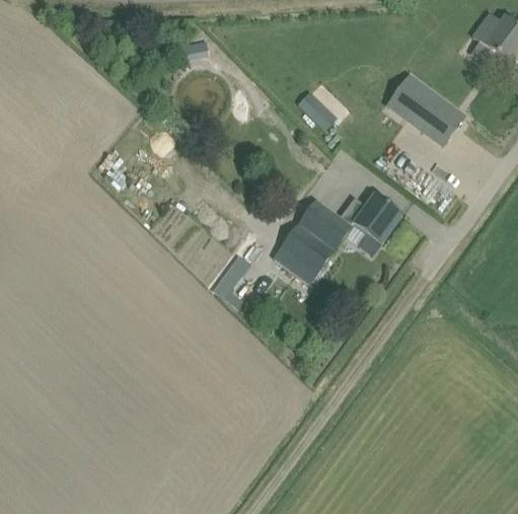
[(478,42),(469,54),(478,60),(488,48),(504,60),(511,65),(517,55),(517,18),(515,23),(504,15),(499,21),(488,13),(470,35),(478,42)]
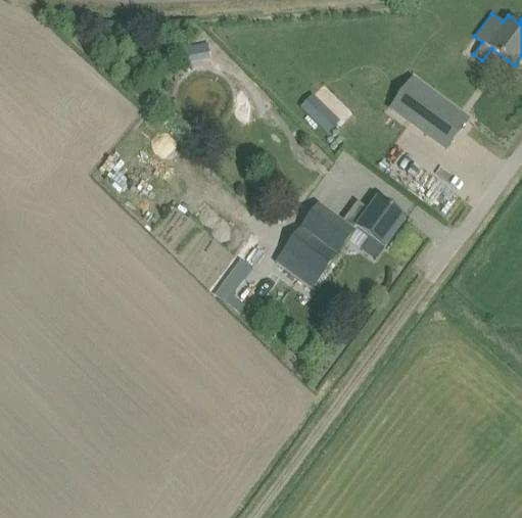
[(197,41),(200,56),(209,55),(206,40),(197,41)]
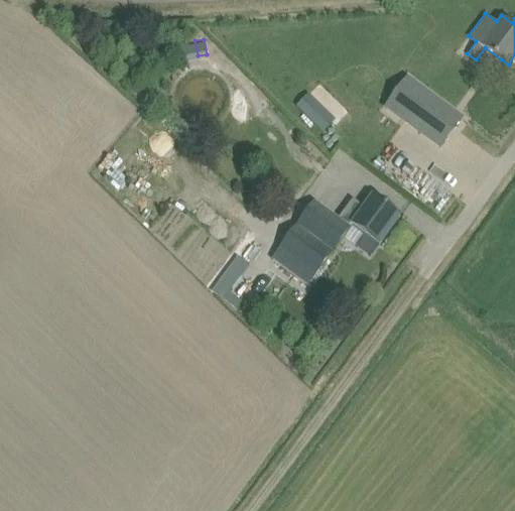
[(406,75),(385,104),(425,134),(447,105),(406,75)]
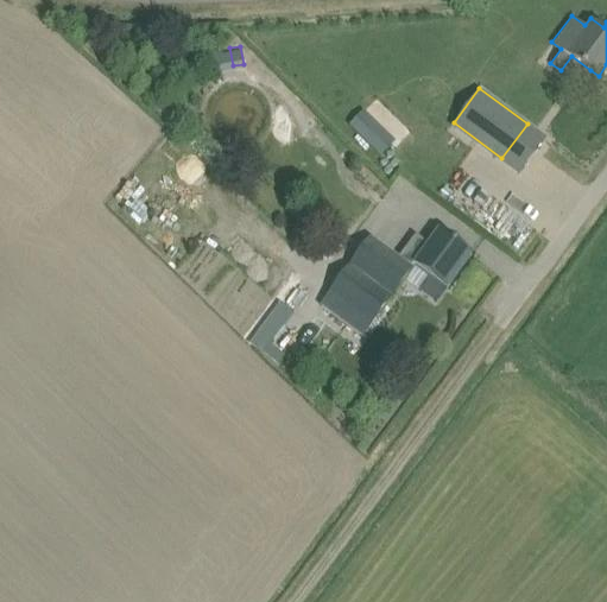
[(362,333),(391,295),(415,261),(446,285),(470,252),(438,228),(429,242),(416,233),(398,255),(370,235),(364,242),(349,261),(318,301),(362,333)]
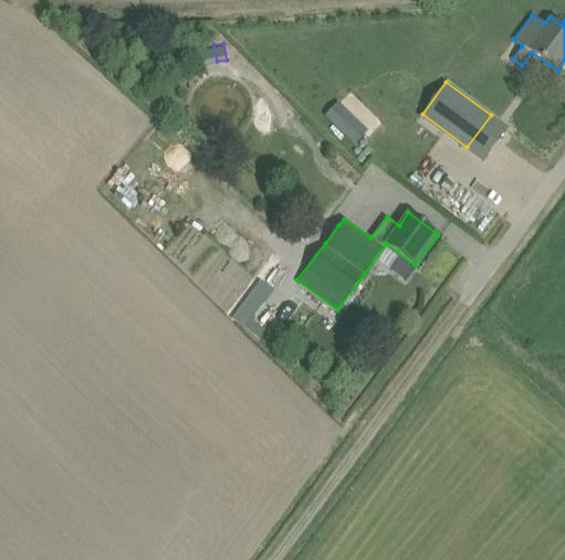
[(244,298),(232,316),(244,325),(257,307),(244,298)]
